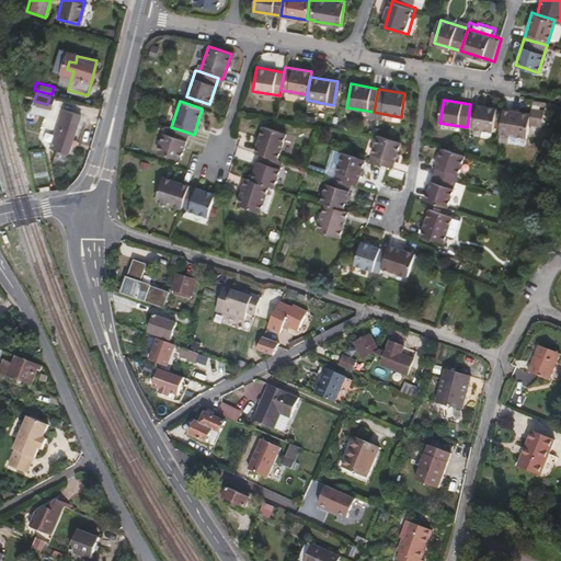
[(493,133),(497,109),(470,104),(467,127),(493,133)]
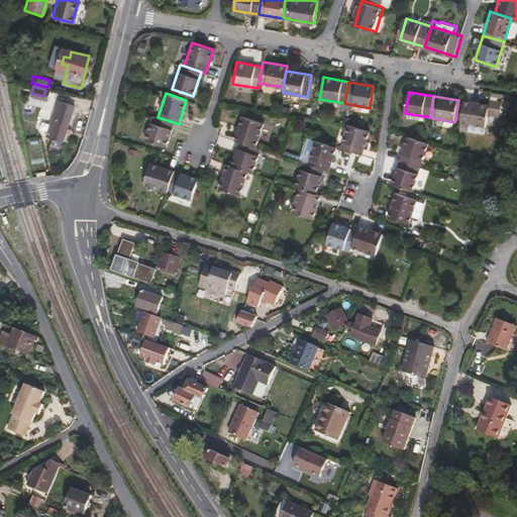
[(487,127),(491,106),(464,101),(461,123),(487,127)]
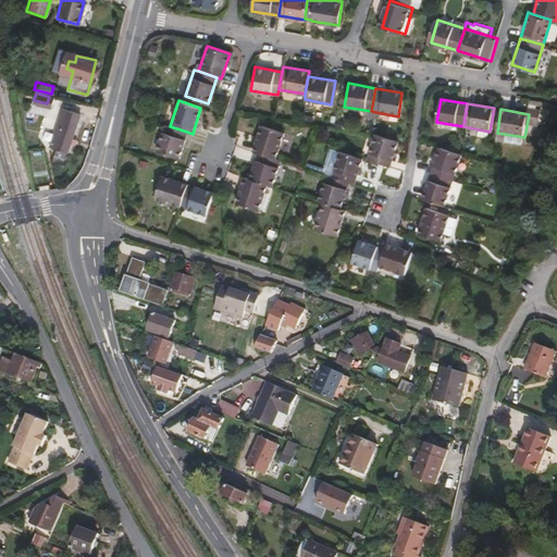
[(63,150),(72,120),(60,116),(58,126),(51,125),(48,136),(54,137),(51,147),(63,150)]
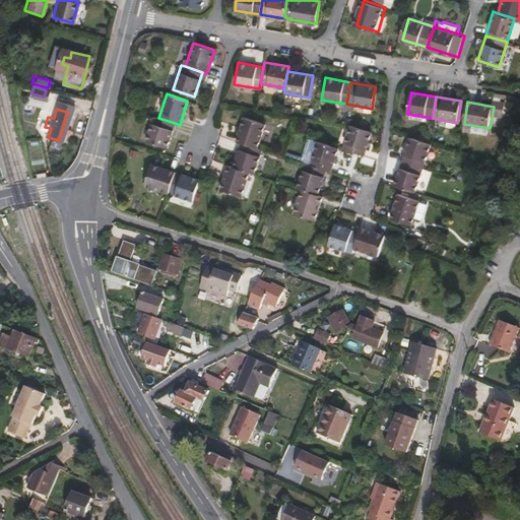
[(167,147),(175,123),(158,118),(153,117),(146,140),(167,147)]
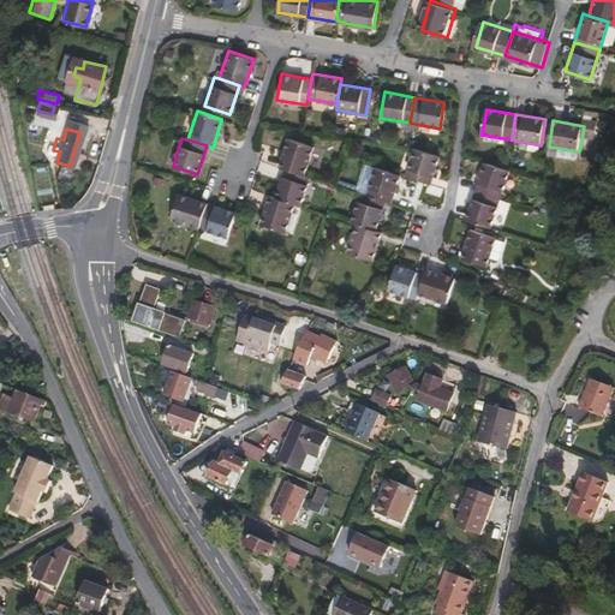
[(304,175),(312,147),(288,138),(278,167),(285,169),(304,175)]
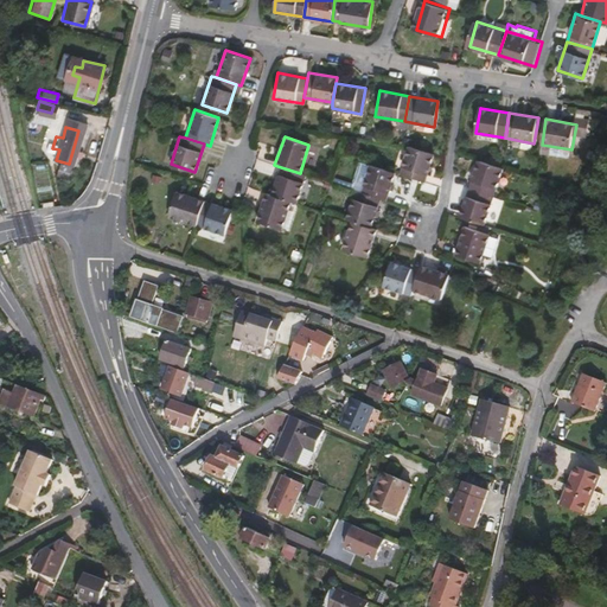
[(426,183),(435,154),(411,147),(402,174),(426,183)]
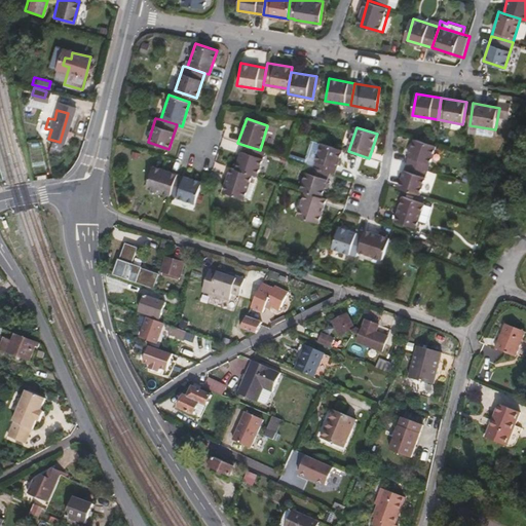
[(429,170),(437,145),(415,139),(408,163),(429,170)]
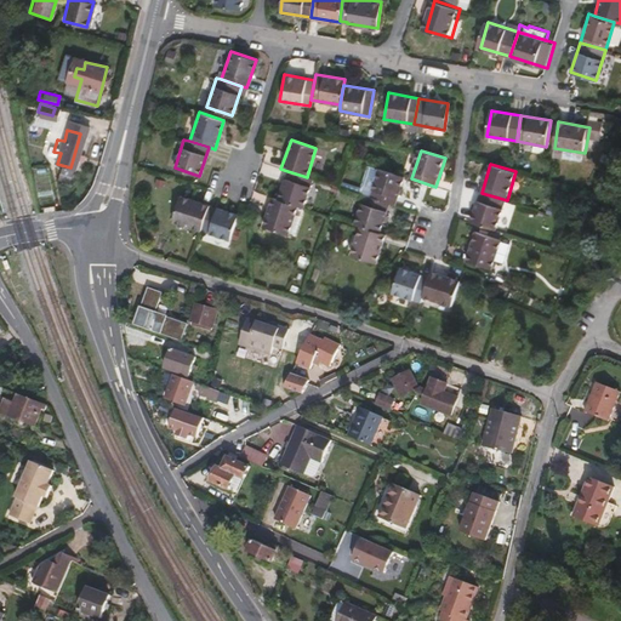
[(397,205),(406,177),(381,169),(371,198),(391,204),(397,205)]
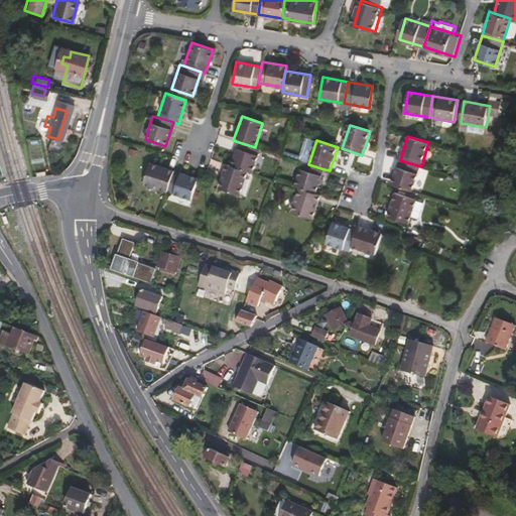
[(252,172),(259,148),(255,147),(239,142),(231,165),(247,171),(252,172)]
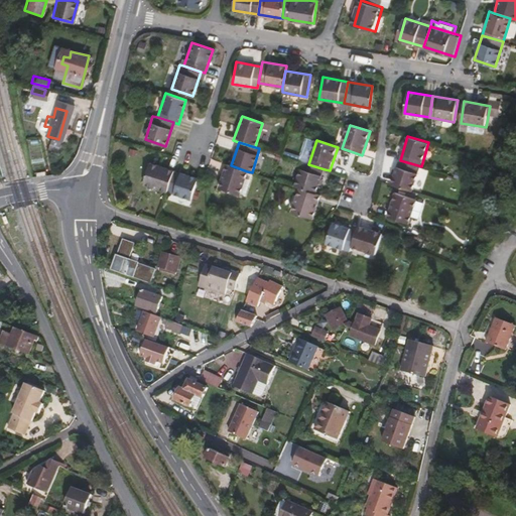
[(413,190),(421,166),(400,160),(392,184),(413,190)]
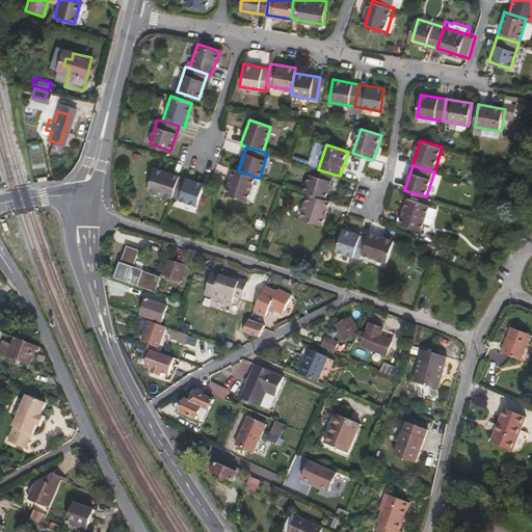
[(326,200),(335,175),(318,169),(314,167),(306,192),(310,194),(326,200)]
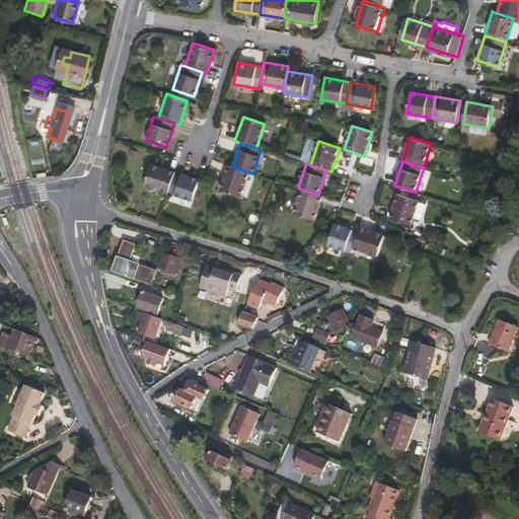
[(167,193),(174,172),(150,164),(143,184),(167,193)]
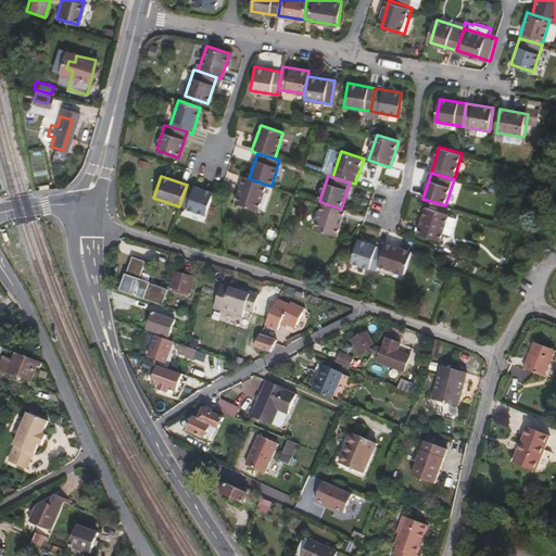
[(257,210),(266,185),(249,178),(243,177),(235,202),(257,210)]
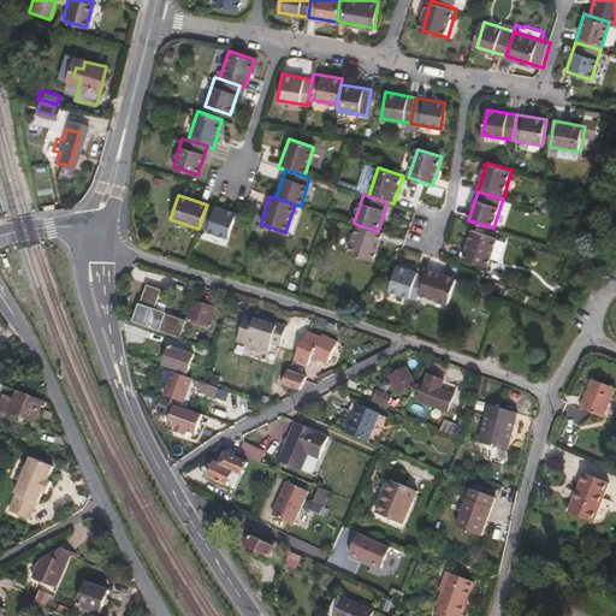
[(226,238),(235,214),(207,205),(199,229),(226,238)]
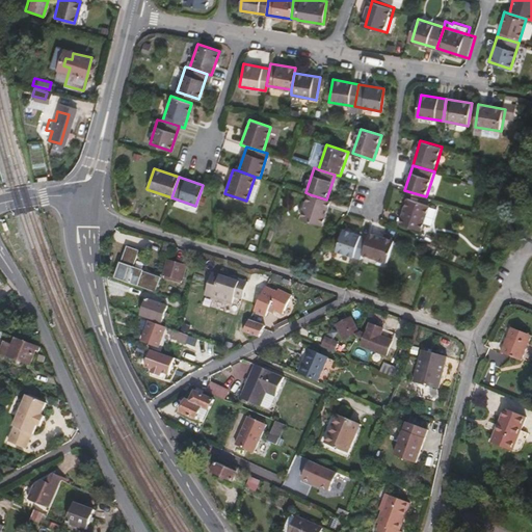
[(323,225),(331,202),(326,200),(310,194),(302,218),(323,225)]
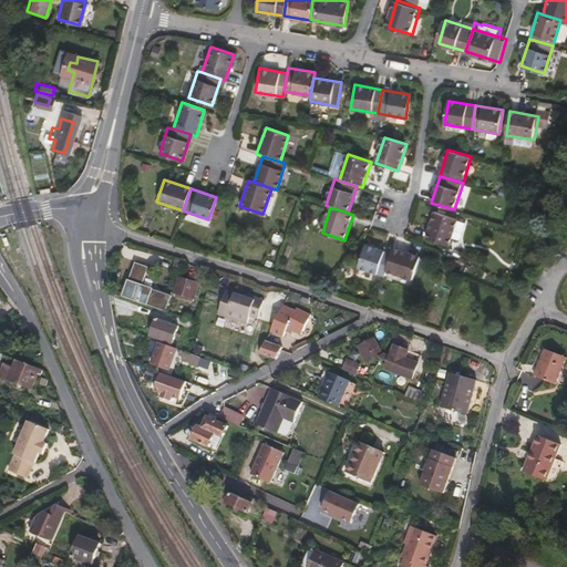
[(450,246),(459,219),(436,212),(428,238),(450,246)]
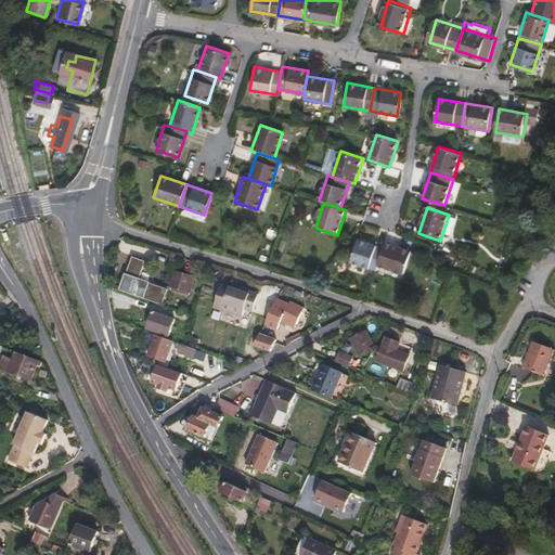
[(379,266),(385,248),(359,240),(351,262),(377,272),(379,266)]
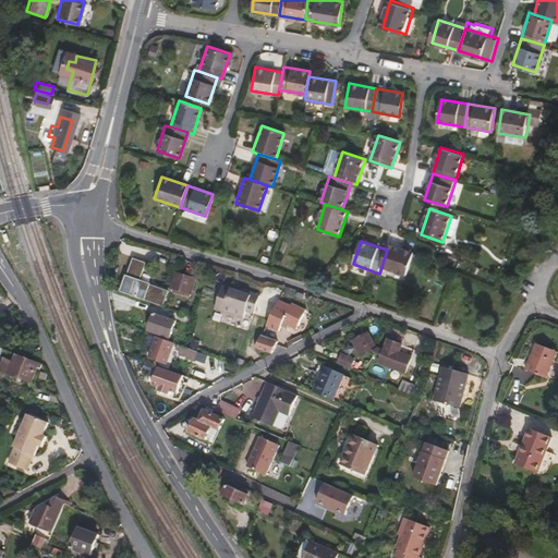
[(407,276),(414,254),(388,245),(387,250),(381,267),(407,276)]
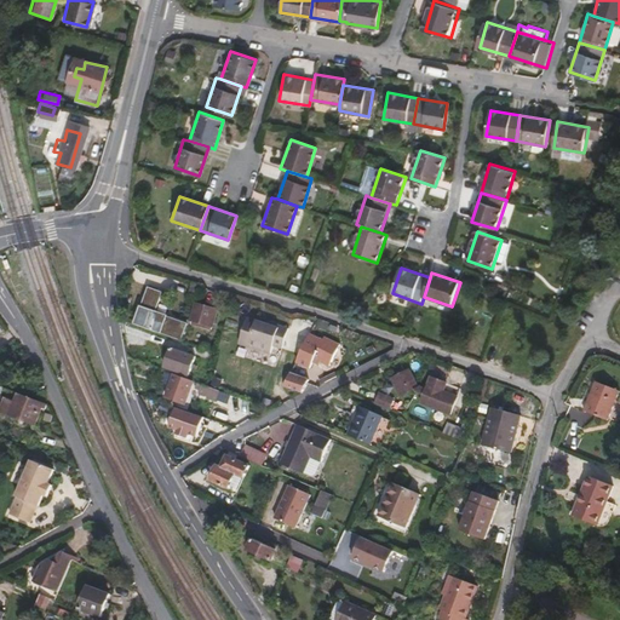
[(208,326),(213,309),(191,302),(187,319),(208,326)]
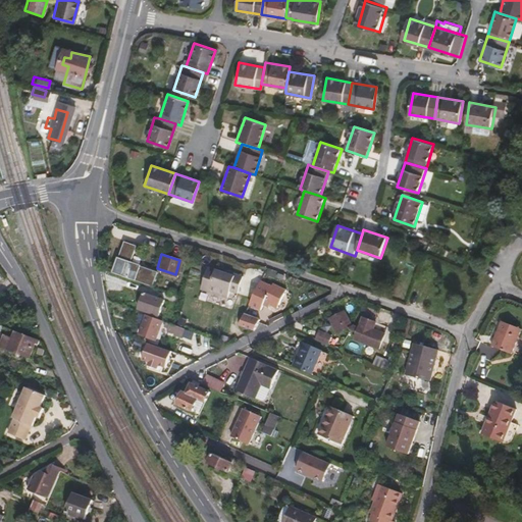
[(119,275),(122,267),(109,263),(107,270),(119,275)]
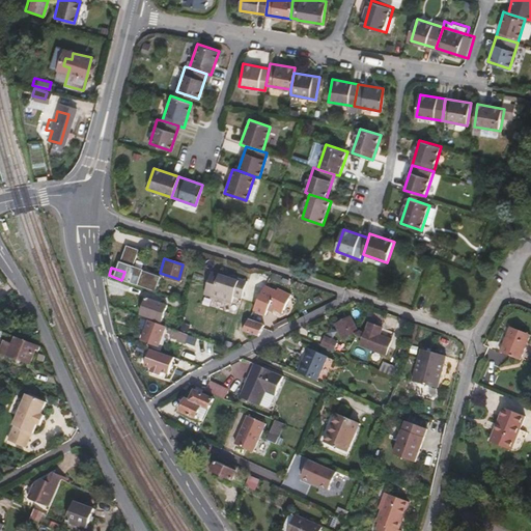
[(240,298),(247,280),(229,274),(228,276),(212,270),(207,280),(215,283),(211,294),(230,301),(232,295),(240,298)]
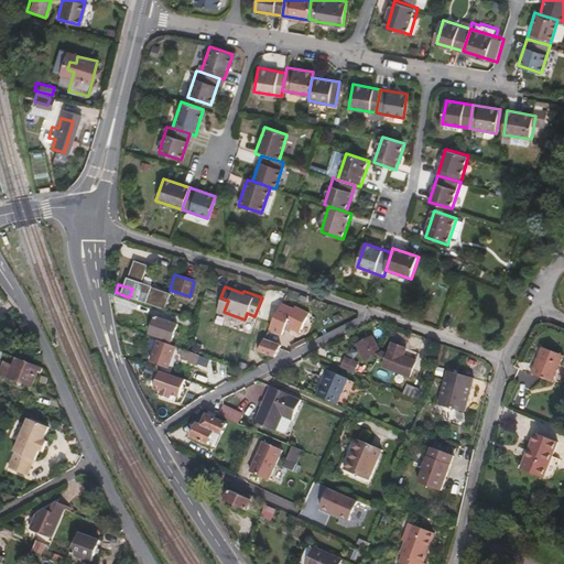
[(166,300),(144,292),(141,302),(163,310),(166,300)]
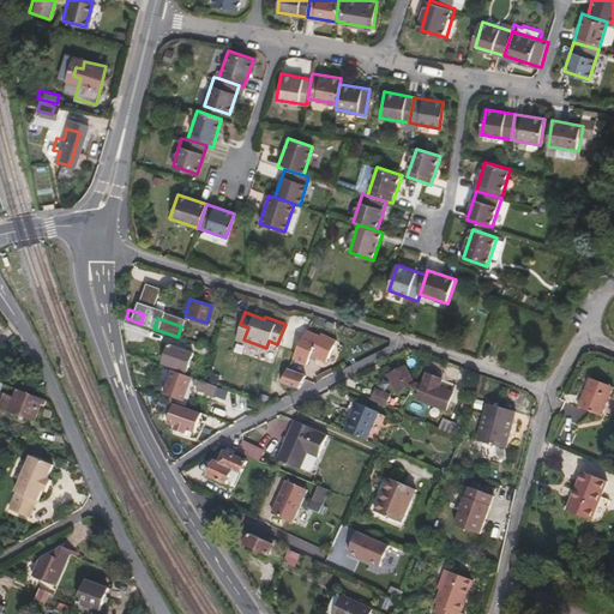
[(244,339),(248,327),(240,324),(235,336),(244,339)]
